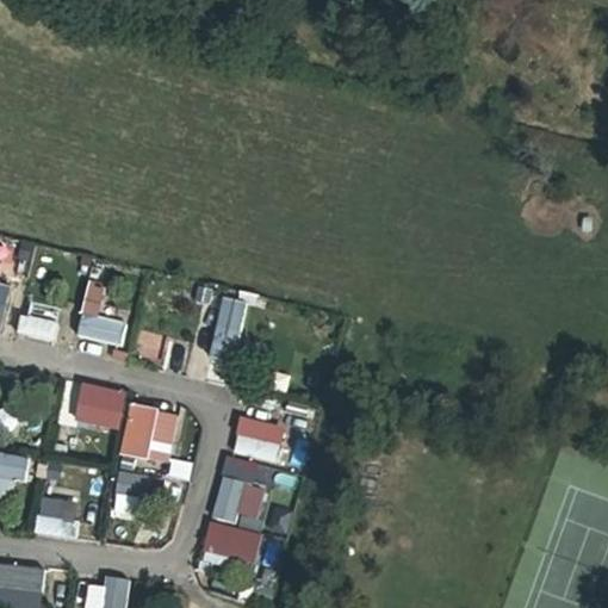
[(0,277),(22,281),(30,250),(0,243),(0,277)]
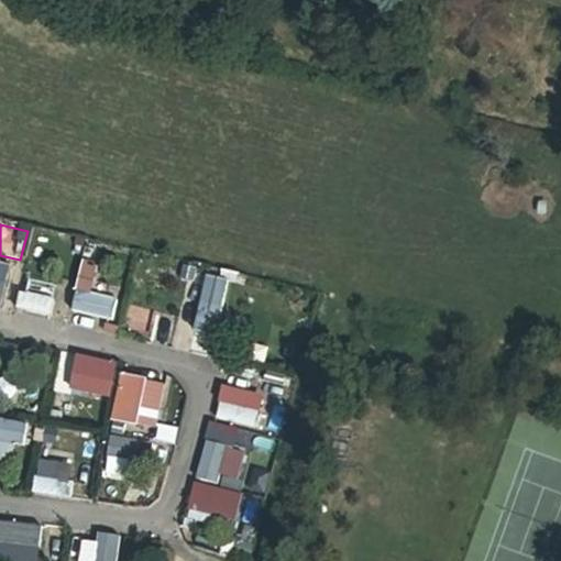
[(205,275),(193,329),(213,333),(226,279),(205,275)]
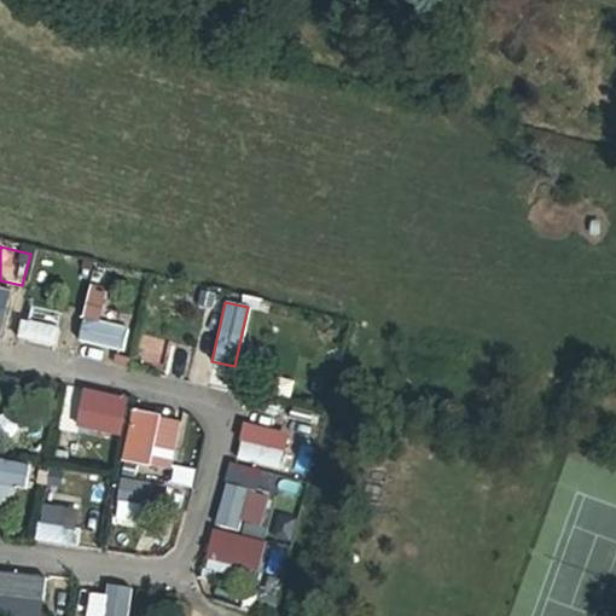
[(21,319),(16,337),(54,344),(58,327),(21,319)]
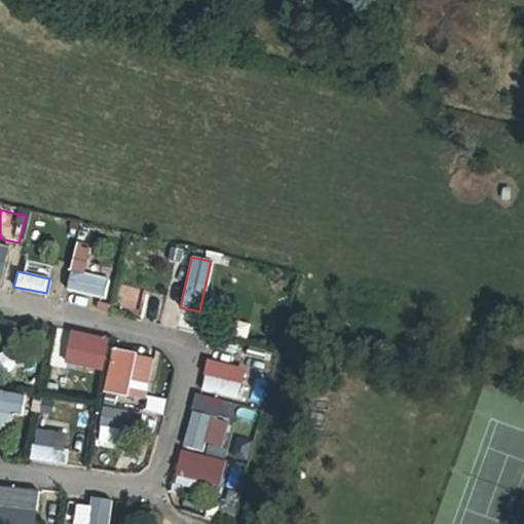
[(108,283),(70,274),(66,290),(105,298),(108,283)]
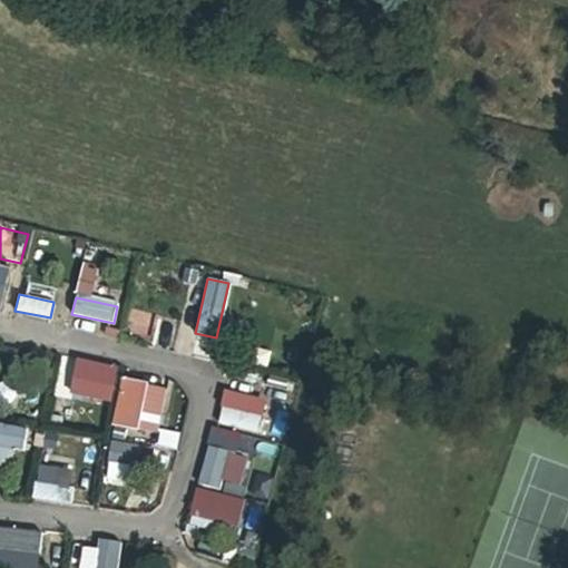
[(109,401),(116,366),(76,359),(69,392),(109,401)]
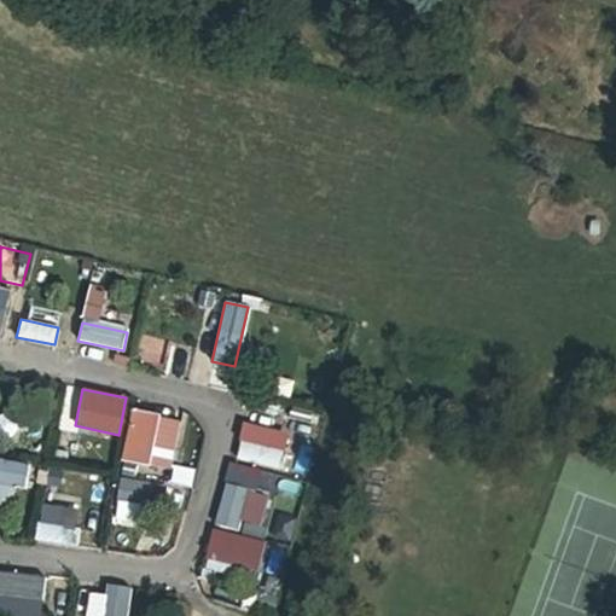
[(152,428),(128,423),(120,468),(143,472),(152,428)]
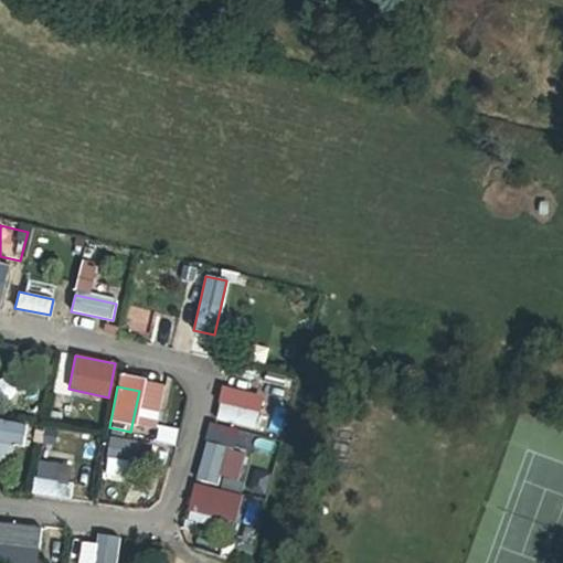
[(219,403),(215,420),(247,426),(252,410),(219,403)]
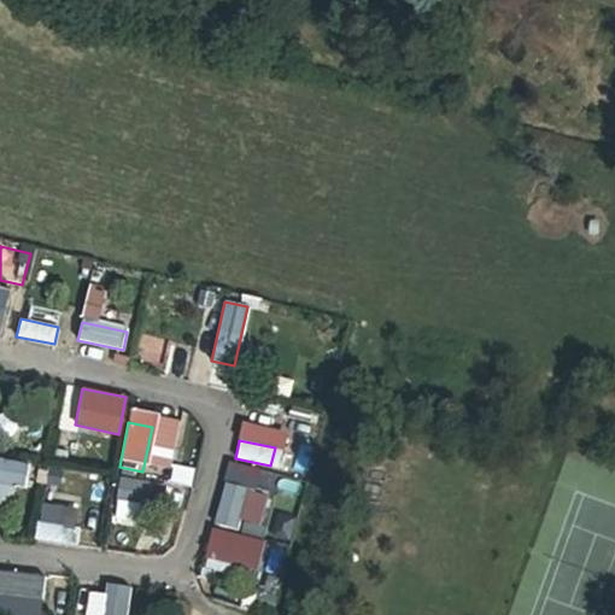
[(28,463),(0,457),(0,481),(24,487),(28,463)]
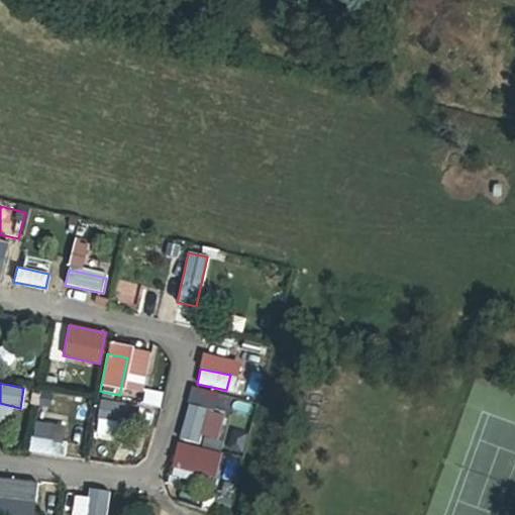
[(138,406),(99,400),(96,419),(135,425),(138,406)]
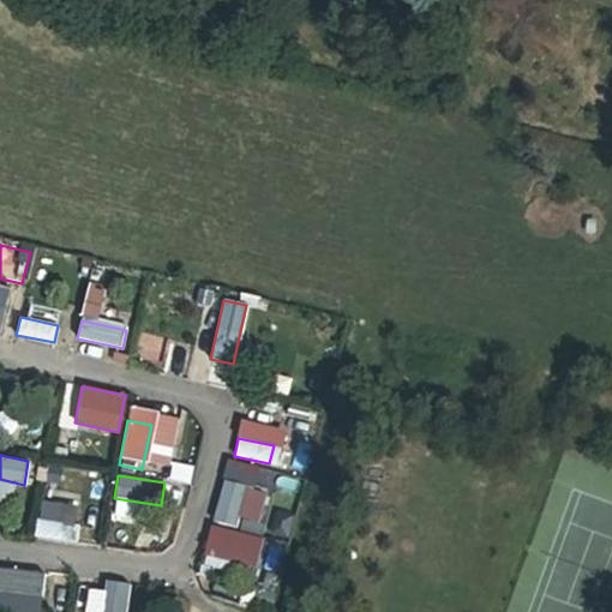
[(223,480),(213,521),(234,527),(246,486),(223,480)]
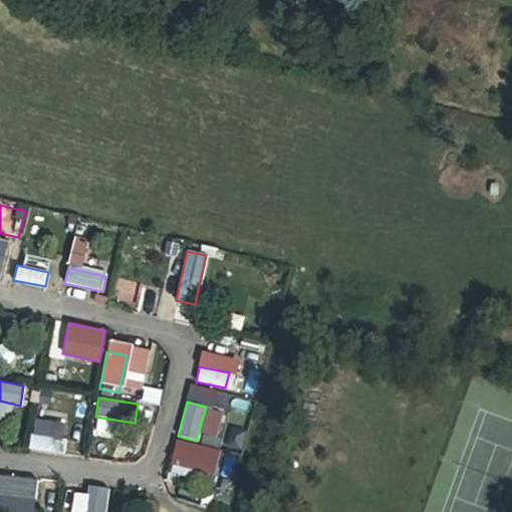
[(37,420),(34,448),(61,451),(64,423),(37,420)]
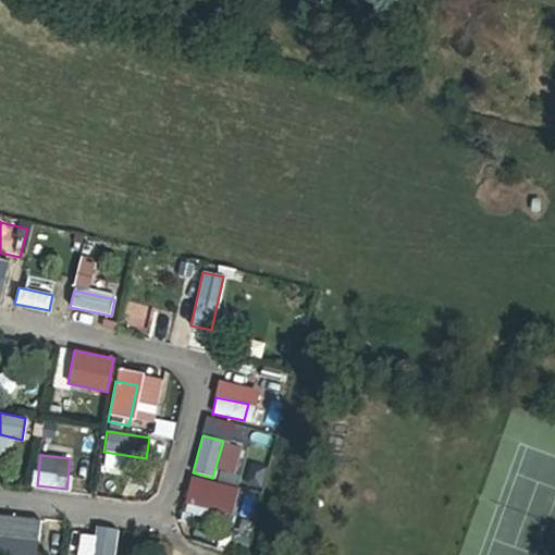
[(190,495),(193,495),(223,502),(231,504),(235,489),(194,479),(190,495)]
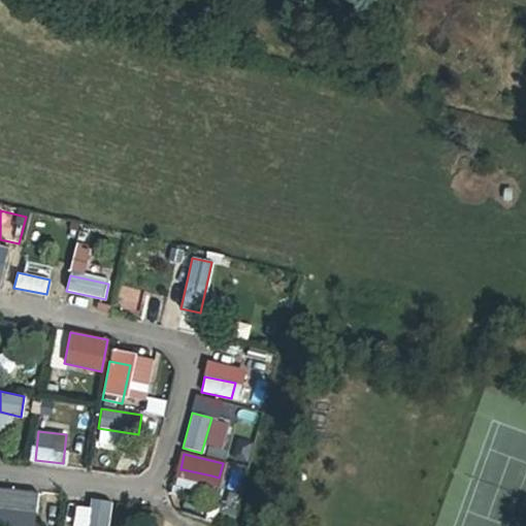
[(211,475),(183,469),(179,483),(208,489),(211,475)]
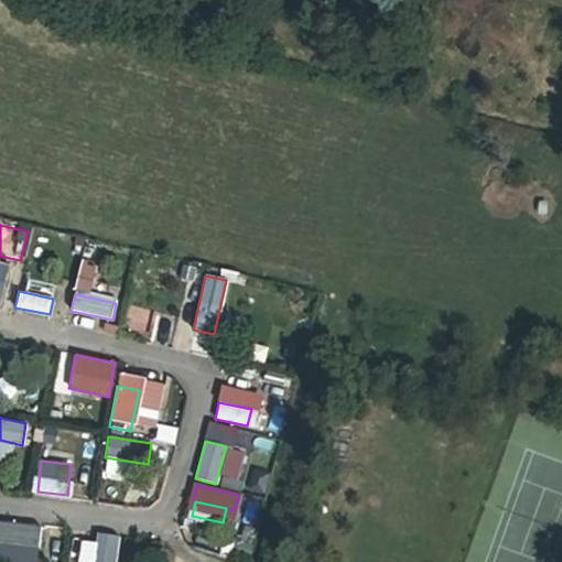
[(0,541),(11,543),(31,546),(38,547),(40,526),(14,523),(0,521),(0,541)]
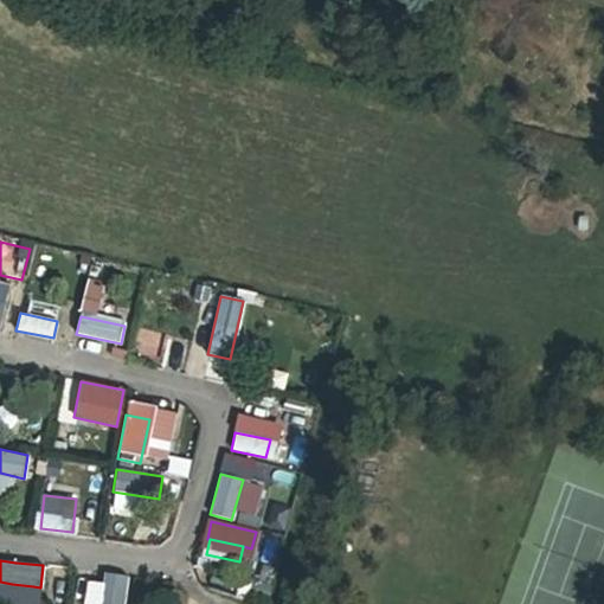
[(85,593),(87,593),(122,598),(127,598),(130,577),(88,571),(85,593)]
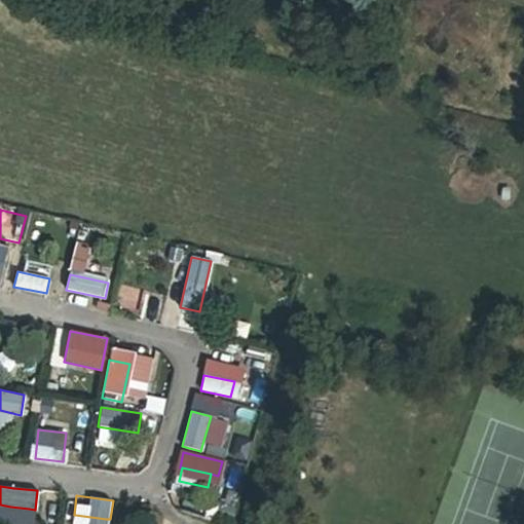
[(220,503),(216,519),(227,522),(231,507),(220,503)]
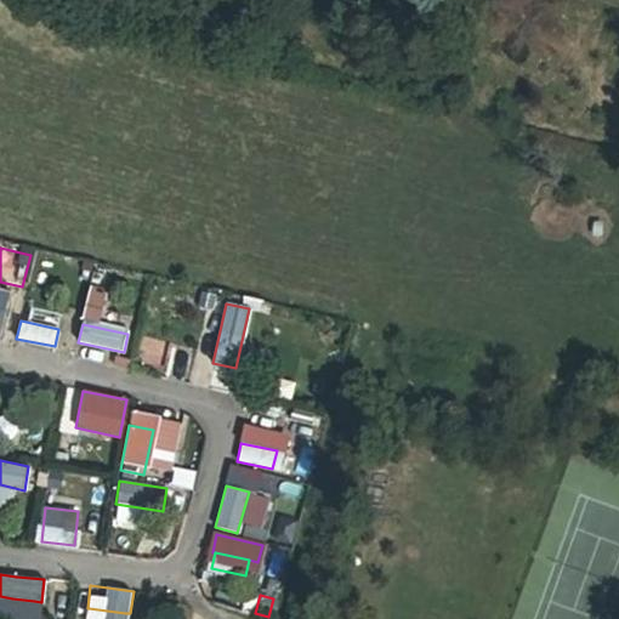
[(12,598),(0,596),(0,615),(10,618),(20,618),(32,618),(34,601),(12,598)]
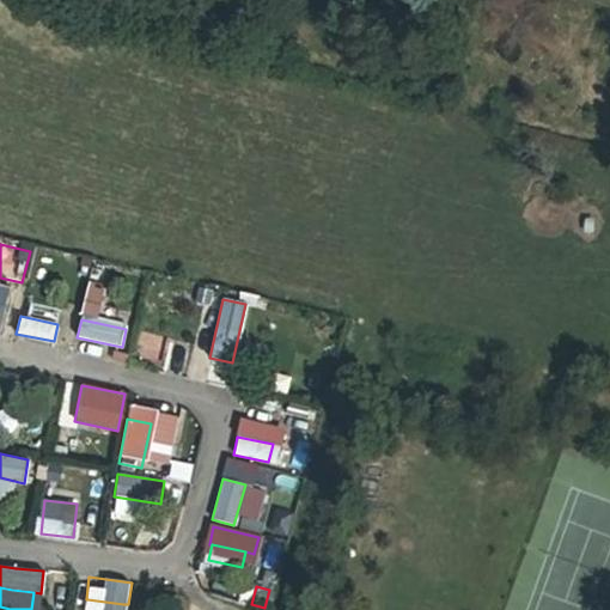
[(122,609),(123,604),(87,599),(86,609),(122,609)]
